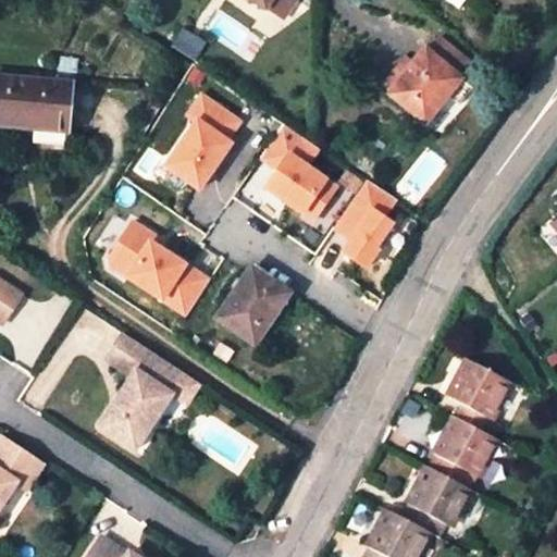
[(475,88),(429,51),(417,65),(408,58),(385,85),(394,93),(393,95),(429,122),(449,95),(461,104),(475,88)]
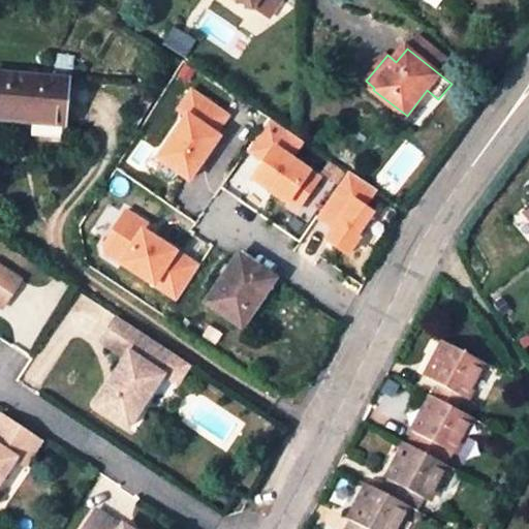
[(0,118),(51,122),(52,101),(62,102),(64,80),(0,72),(0,118)]
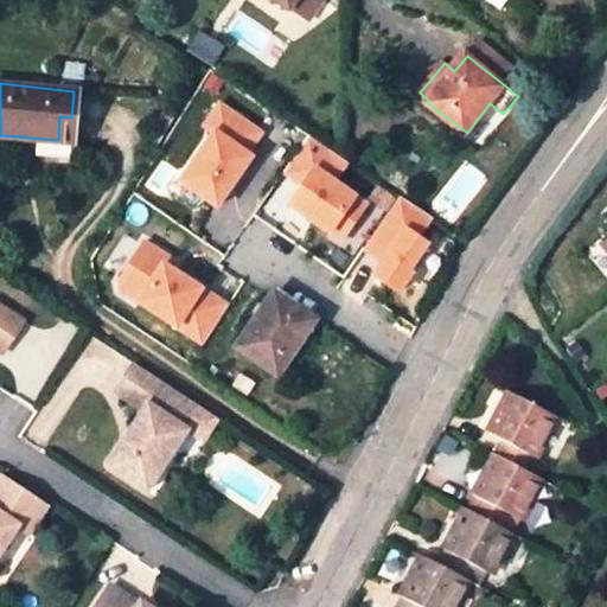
[(213,131),(180,179),(217,204),(250,154),(246,152),(261,131),(218,102),(204,125),(213,131)]
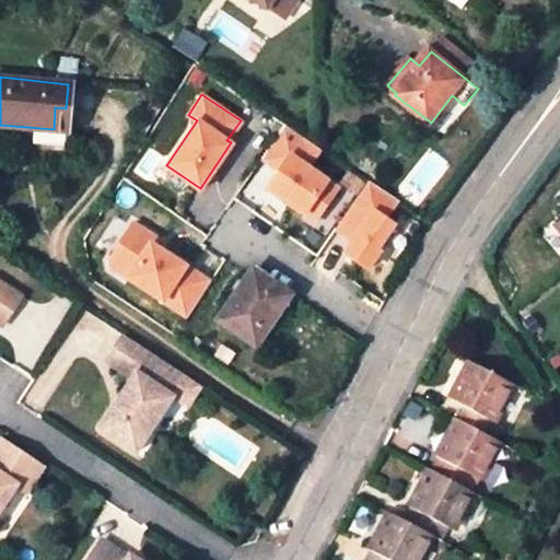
[(55,107),(54,129),(63,130),(66,108),(55,107)]
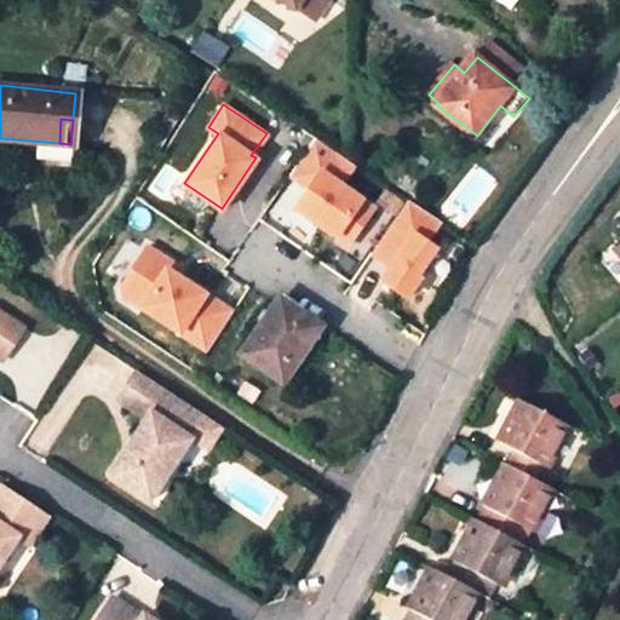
[(317,137),(293,172),(314,185),(299,206),(351,241),(374,208),(349,191),(354,184),(346,179),(357,164),(317,137)]
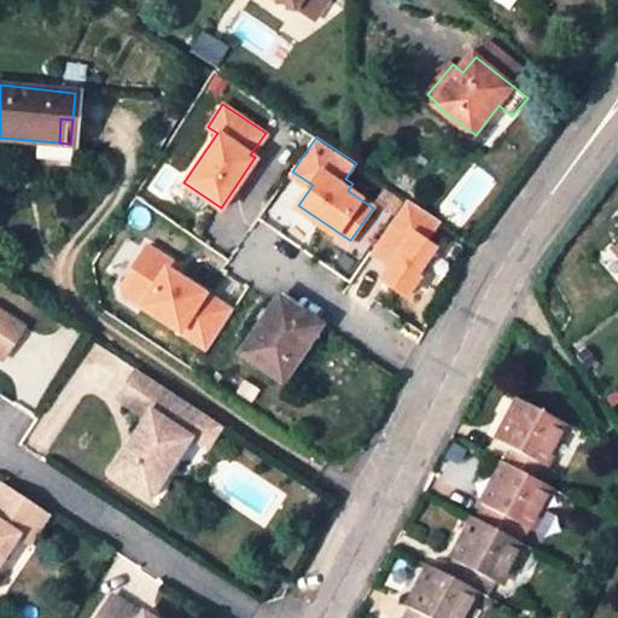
[(409,198),(373,250),(392,264),(383,279),(407,296),(420,278),(418,275),(437,248),(427,240),(442,220),(409,198)]
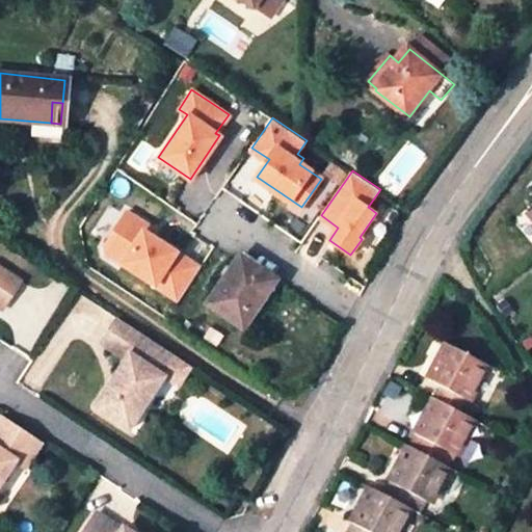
[(127,212),(104,247),(105,255),(179,301),(201,268),(153,238),(144,232),(149,225),(127,212)]
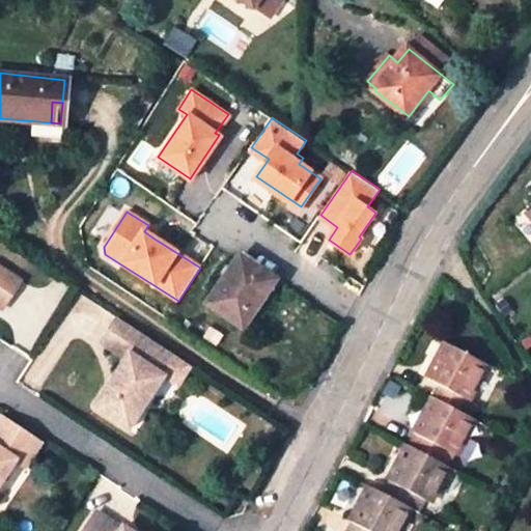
[(157,231),(148,225),(144,231),(152,238),(157,231)]
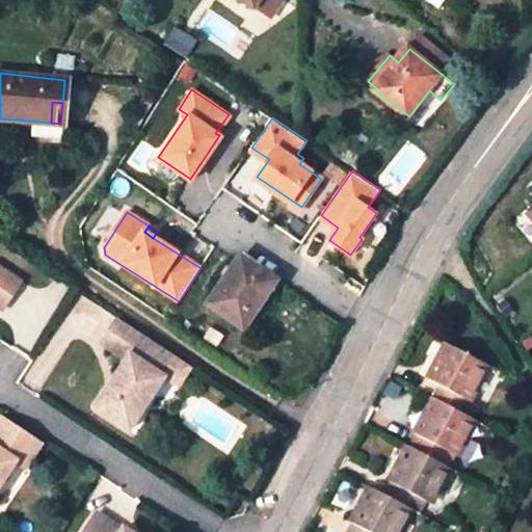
[(243,328),(276,280),(262,270),(241,256),(231,270),(227,277),(208,304),(243,328)]
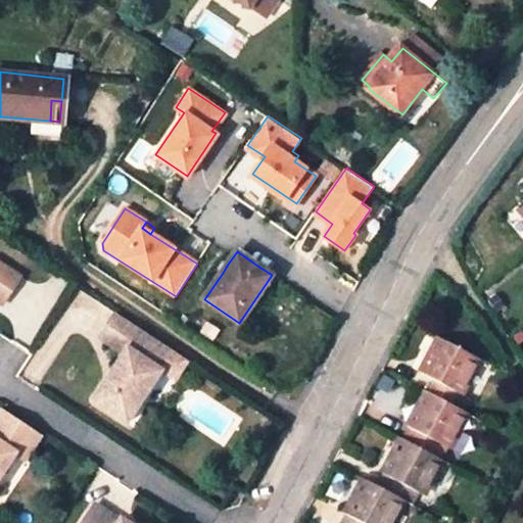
[(0,300),(2,302),(20,275),(0,260),(0,300)]
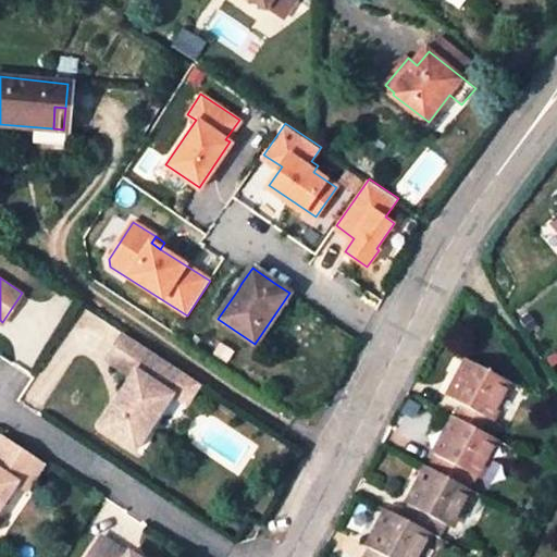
[(232,287),(237,291),(242,283),(237,280),(232,287)]
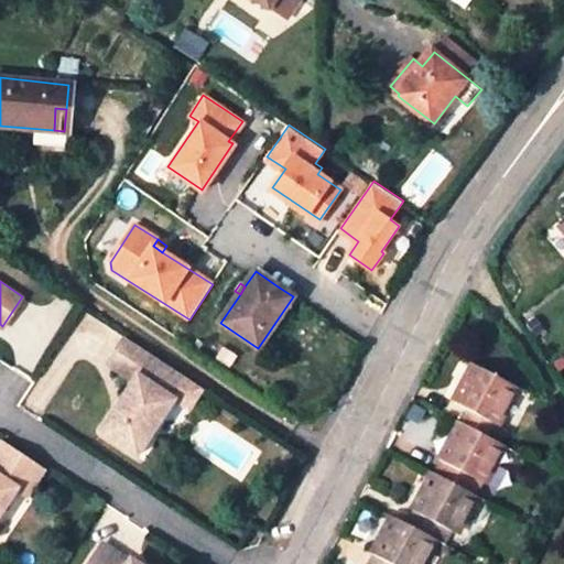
[(293,296),(258,348),(262,351),(297,300),(293,296)]
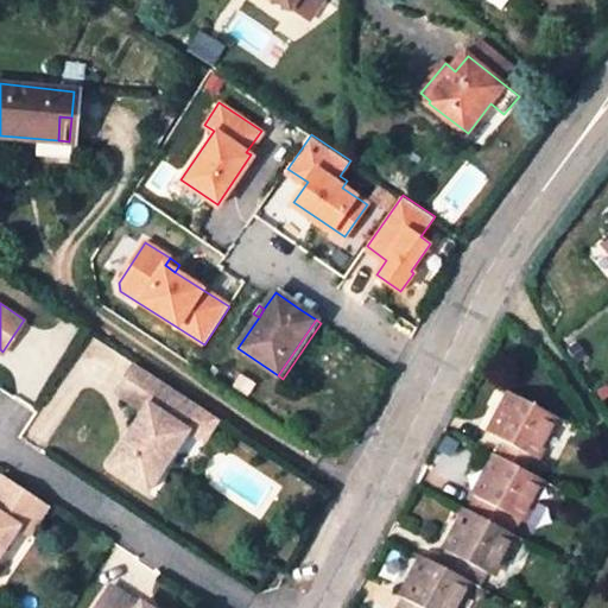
[(185,425),(197,406),(135,366),(118,393),(139,407),(107,456),(156,488),(194,431),(185,425)]
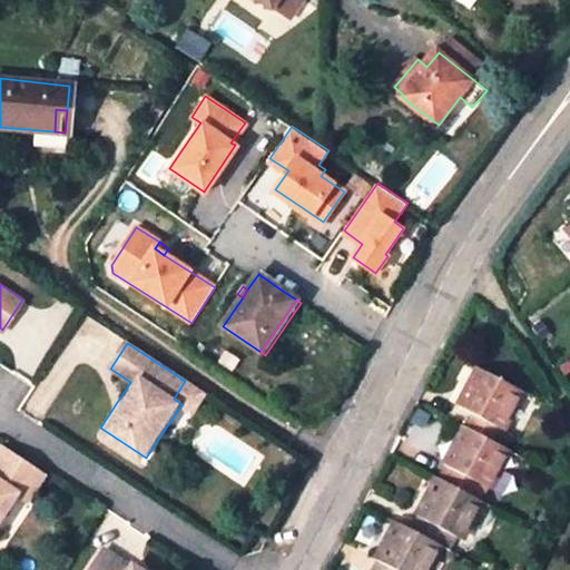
[(461,403),(472,409),(504,426),(524,390),(480,366),(461,403)]
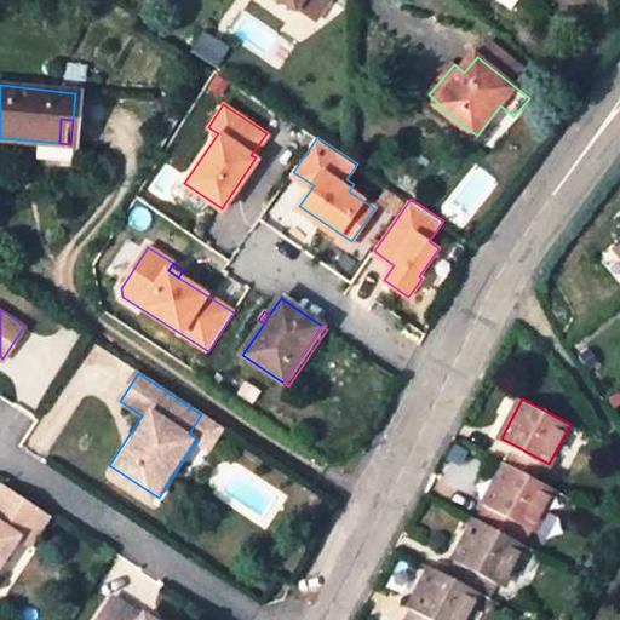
[(514,445),(506,459),(541,477),(549,464),(514,445)]
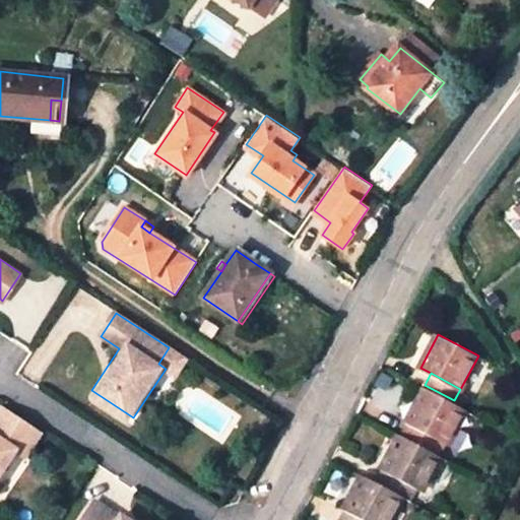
[(454,400),(425,385),(406,420),(436,437),(448,443),(466,407),(454,400)]
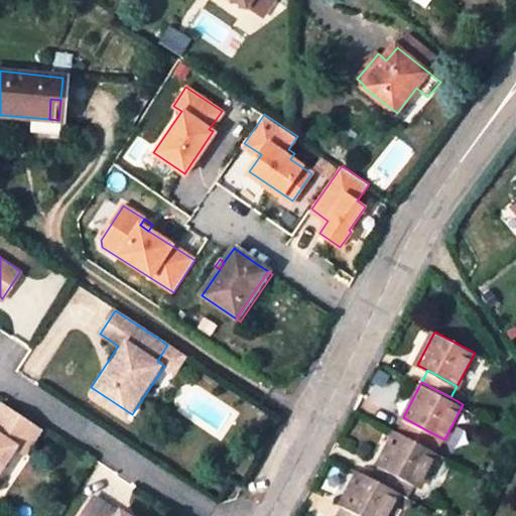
[(0,473),(16,448),(26,434),(34,440),(40,431),(33,426),(28,424),(1,405),(0,406),(0,473)]
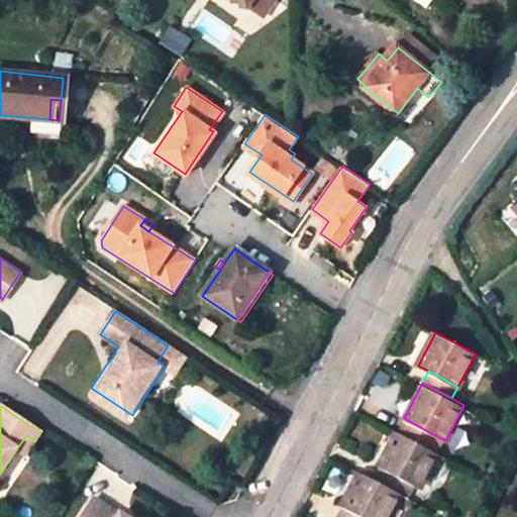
[(404,418),(397,430),(427,446),(433,434),(404,418)]
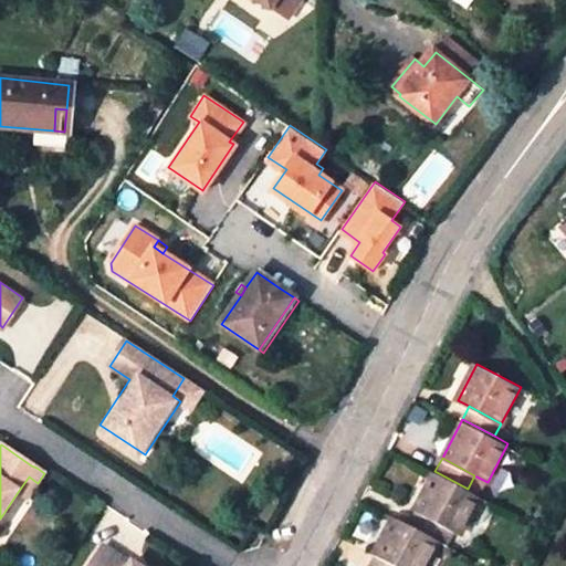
[(480,495),(468,489),(435,471),(416,509),(448,526),(460,533),(480,495)]
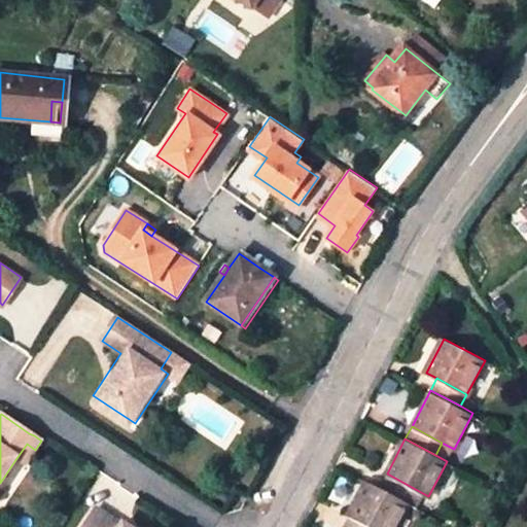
[(26,464),(35,450),(27,444),(16,458),(26,464)]
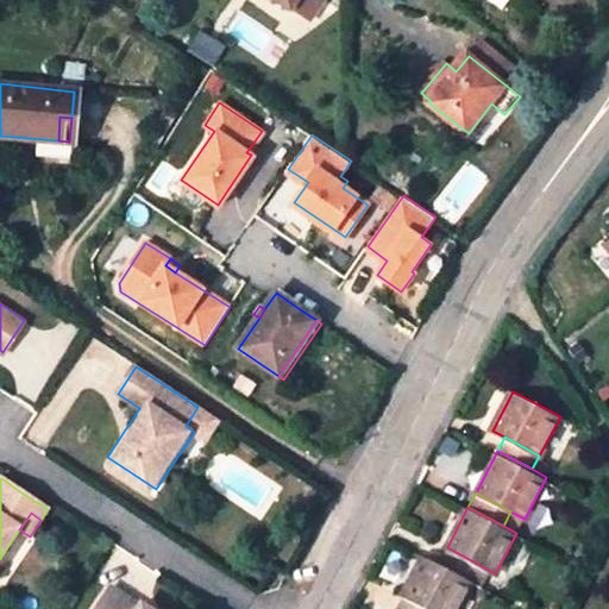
[(475,581),(482,566),(447,547),(440,562),(475,581)]
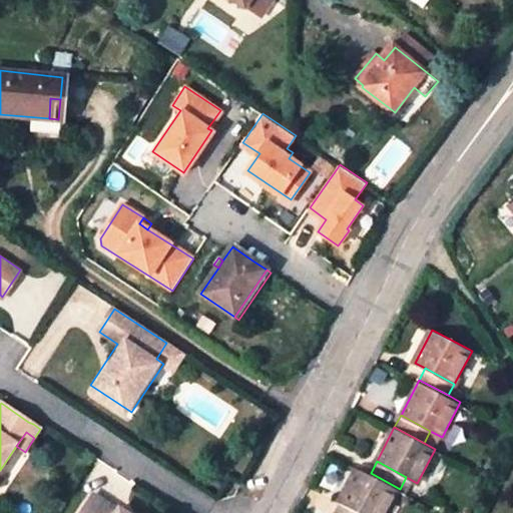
[(360,468),(341,503),(360,512),(387,512),(400,489),(371,473),(360,468)]
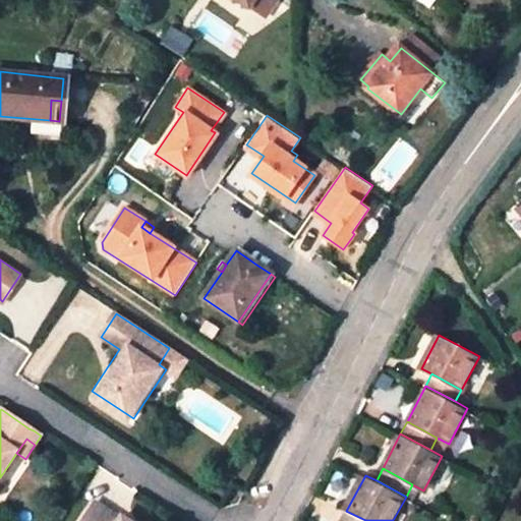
[(94,499),(79,518),(84,520),(115,520),(119,516),(94,499)]
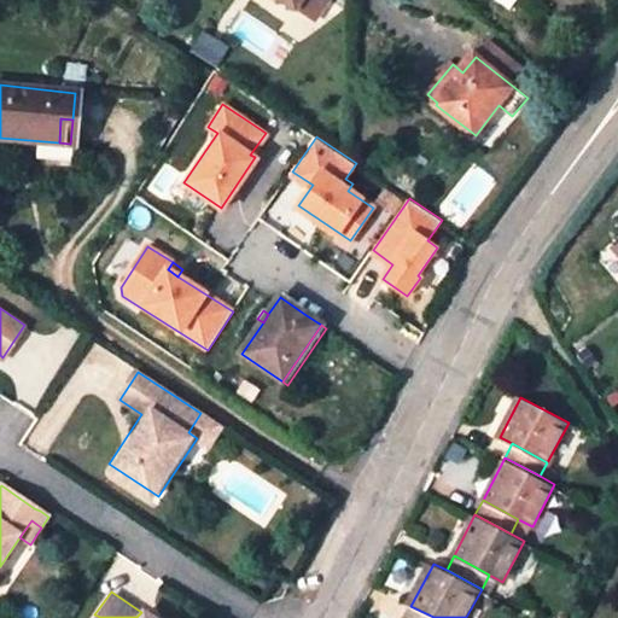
[(433,617),(410,606),(404,617),(433,617)]
